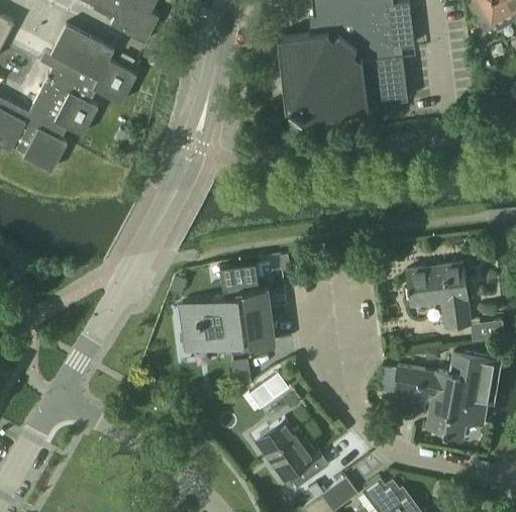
[(110,26),(123,33),(145,44),(159,18),(150,14),(158,0),(80,0),(115,18),(110,26)]
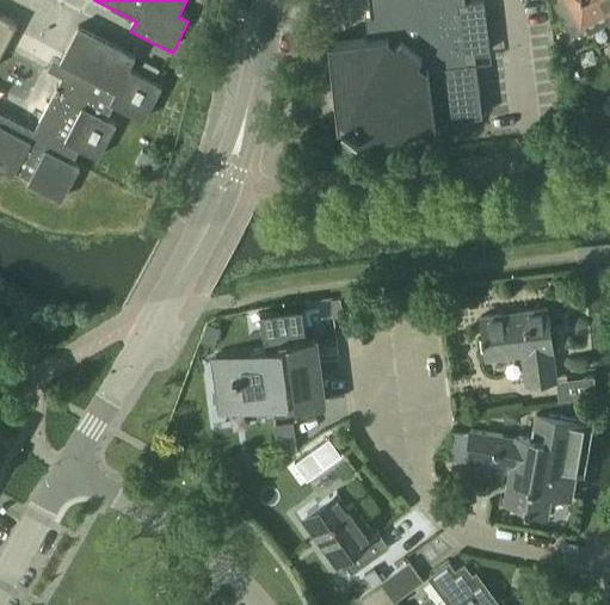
[(328,47),(332,76),(338,125),(342,125),(344,137),(356,135),(357,140),(436,130),(435,127),(482,121),(475,56),(490,55),(484,4),(466,6),(464,0),(368,0),(373,41),(328,47)]
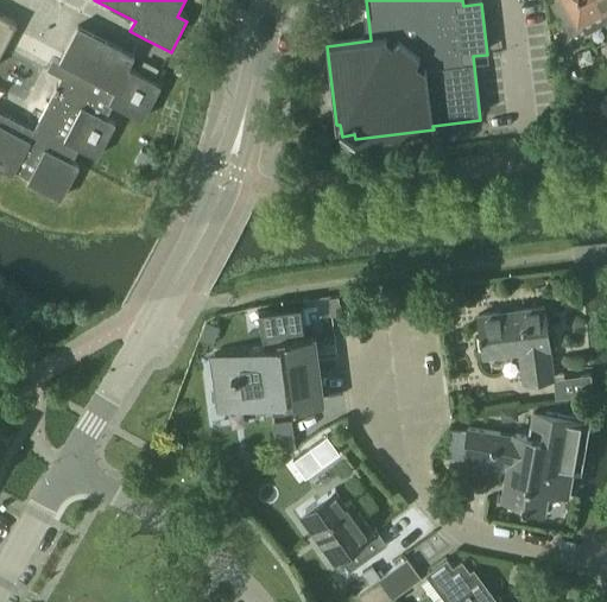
[(569,40),(583,33),(586,37),(606,26),(606,21),(601,12),(602,12),(595,0),(566,0),(570,8),(555,16),(569,40)]
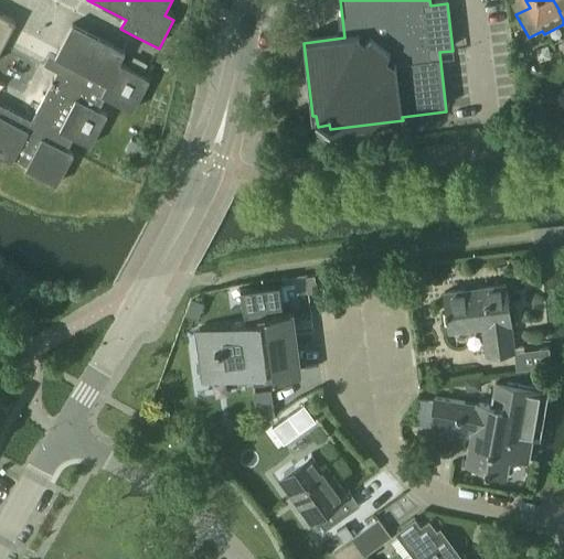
[(563,0),(553,0),(560,11),(563,8),(563,0)]
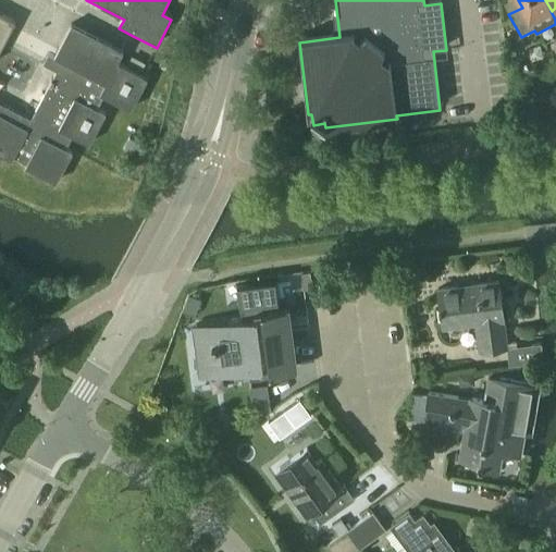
[(0,157),(12,163),(14,160),(27,167),(25,171),(57,186),(73,156),(66,152),(73,139),(89,148),(106,117),(97,112),(103,99),(132,113),(147,82),(143,80),(141,78),(128,72),(118,66),(122,57),(71,29),(54,60),(62,64),(58,74),(32,123),(0,107),(0,52),(14,25),(0,16),(0,157)]
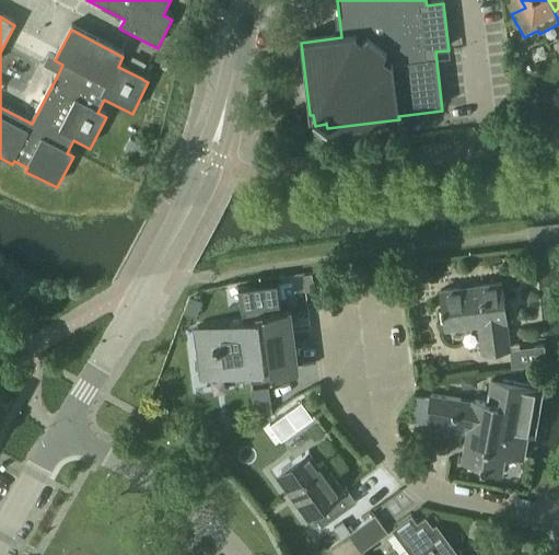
[(135,160),(141,148),(130,142),(124,154),(135,160)]
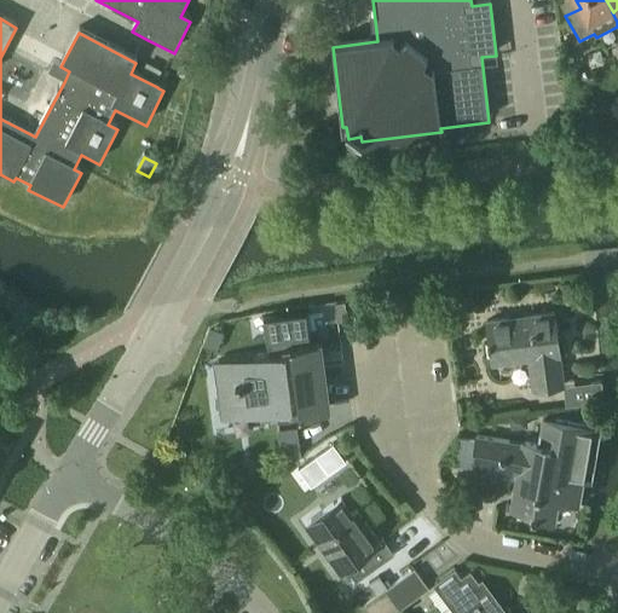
[(270,358),(219,365),(226,423),(324,410),(316,352),(312,353),(307,316),(264,321),(270,358)]
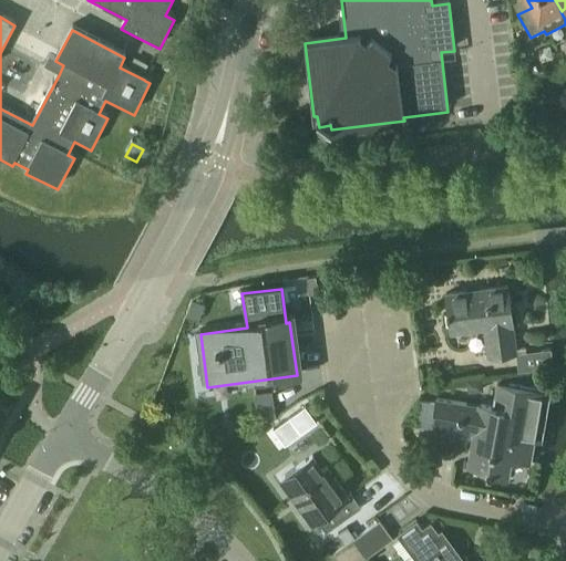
[(489,362),(517,357),(507,290),(445,299),(451,336),(484,331),(489,362)]
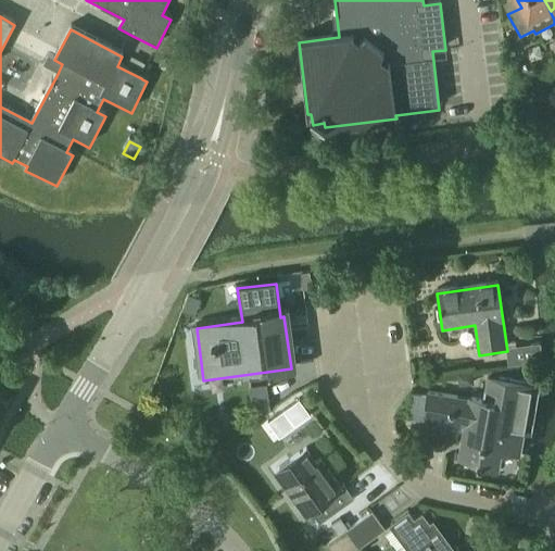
[(514,353),(516,368),(532,366),(530,351),(514,353)]
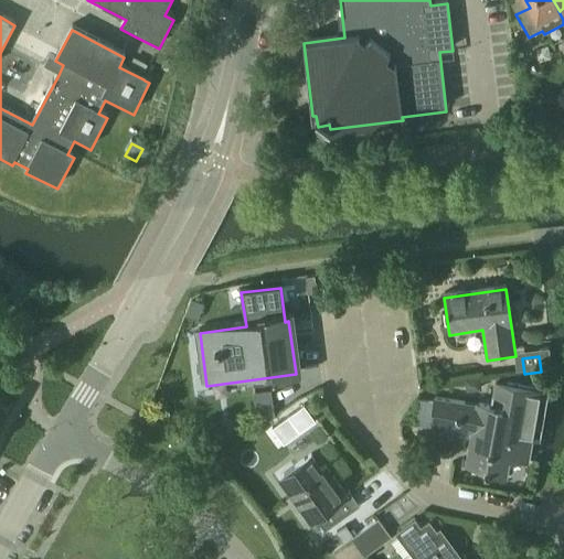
[(536,441),(547,383),(547,377),(529,374),(527,389),(499,384),(495,410),(479,407),(479,409),(434,401),(428,433),(460,439),(461,432),(475,434),(468,470),(506,476),(508,459),(528,462),(531,440),(536,441)]
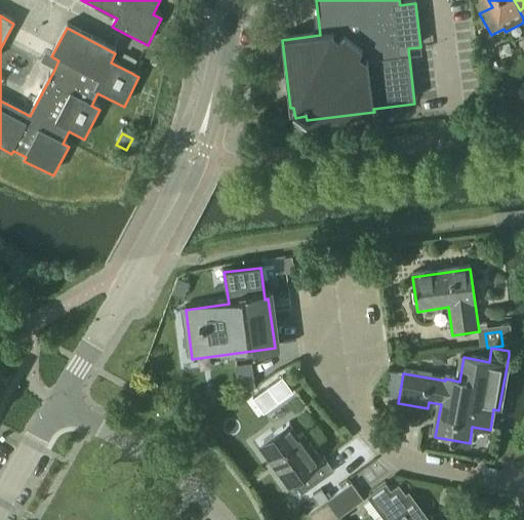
[(236,369),(239,393),(255,391),(251,367),(236,369)]
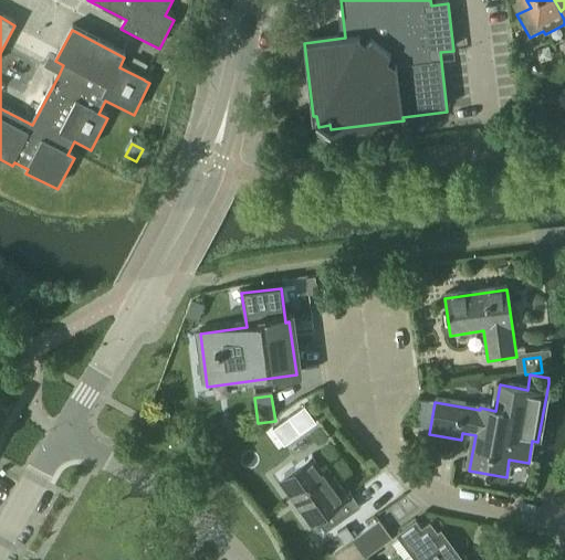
[(326,473),(323,475),(312,458),(281,482),(312,525),(315,521),(325,536),(361,510),(349,496),(346,498),(326,473)]
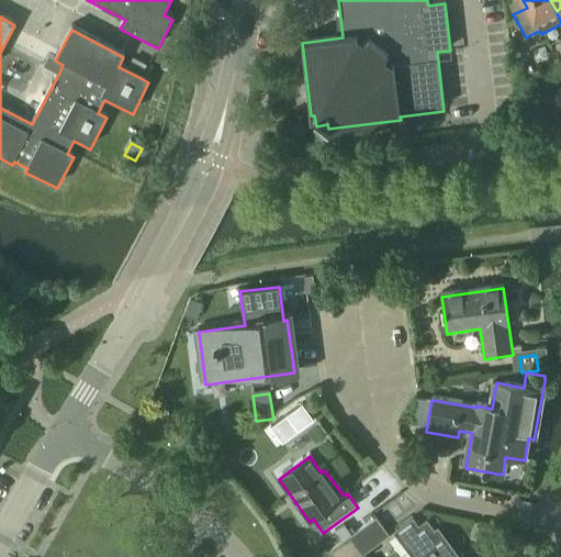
[(413,519),(394,532),(408,552),(412,556),(453,556),(436,532),(427,521),(419,526),(413,519)]
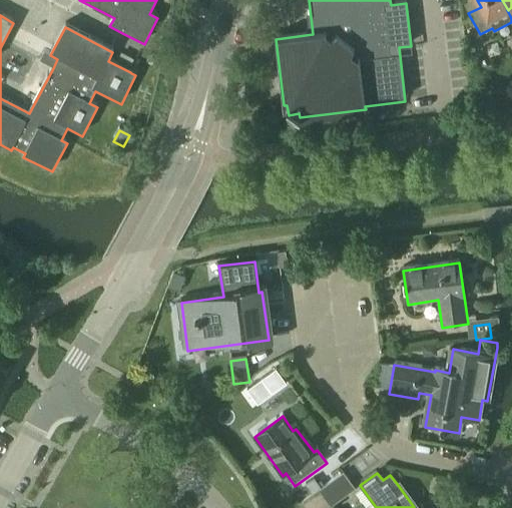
[(325,488),(321,492),(332,507),(336,507),(356,492),(344,475),(325,488)]
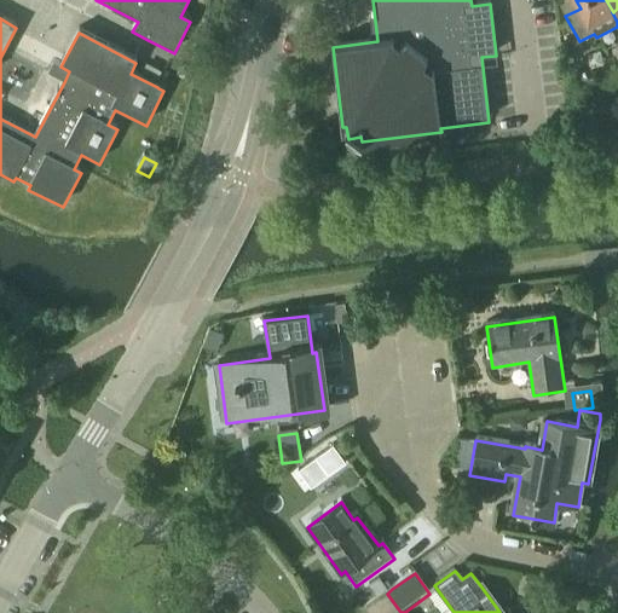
[(380,580),(370,588),(379,600),(387,594),(392,589),(388,583),(383,587),(380,580)]
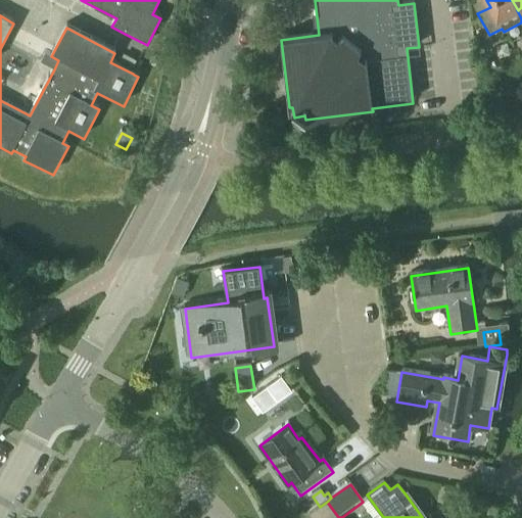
[(338,517),(327,502),(320,507),(304,517),(338,517)]
